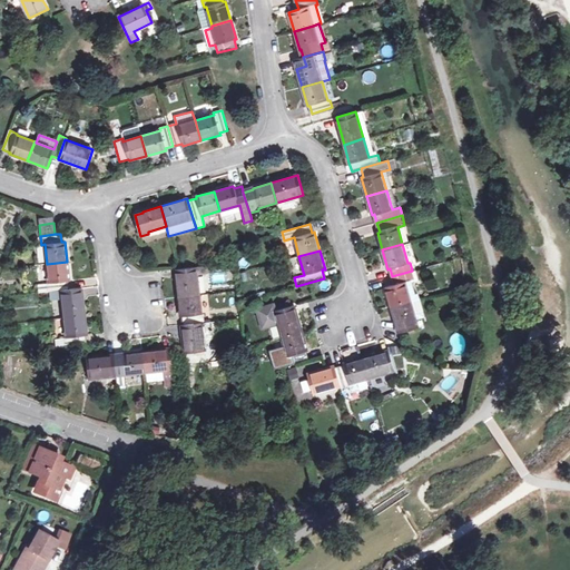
[(47,264),(49,284),(39,285),(40,293),(61,291),(69,290),(68,282),(70,282),(67,262),(47,264)]
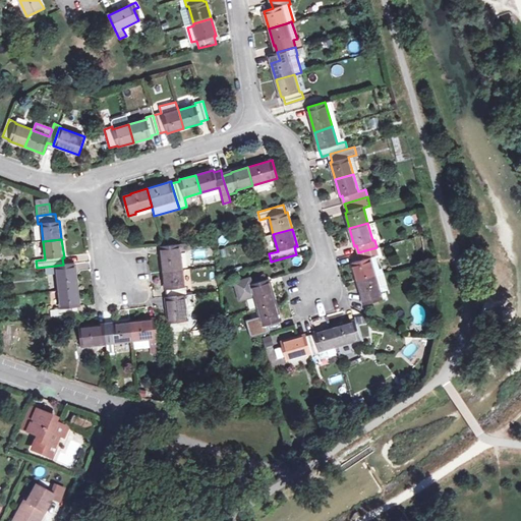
[(161,245),(164,272),(182,270),(180,251),(190,249),(189,242),(161,245)]
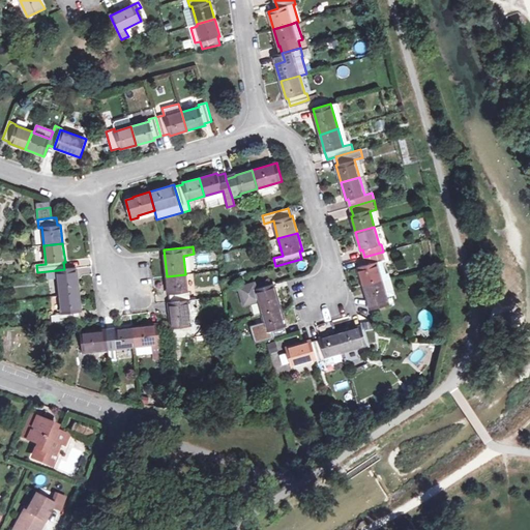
[(364,257),(366,265),(357,267),(362,285),(381,280),(376,262),(385,259),(383,252),(364,257)]
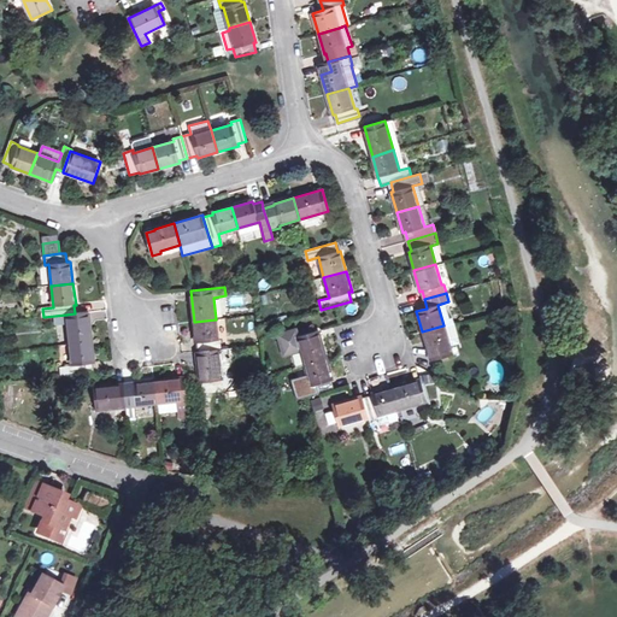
[(66,315),(70,346),(92,342),(88,312),(75,313),(66,315)]
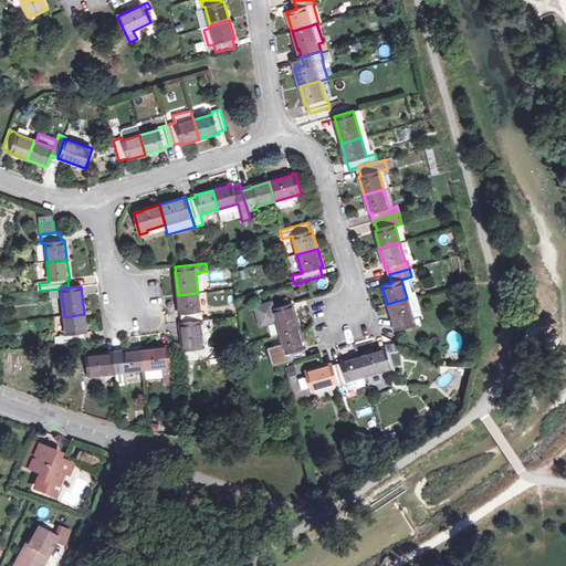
[(198,293),(178,295),(180,314),(181,314),(182,323),(203,321),(202,311),(200,311),(198,293)]
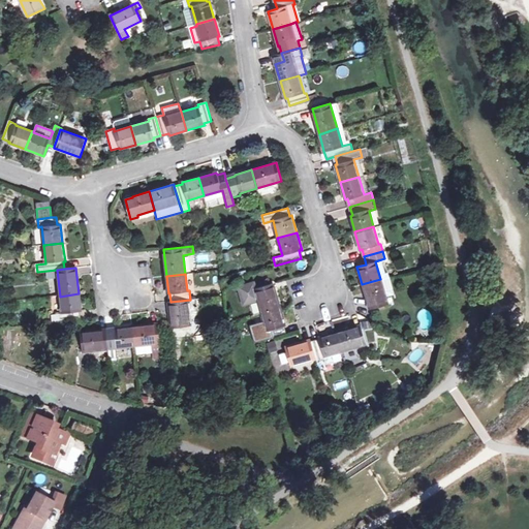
[(380,279),(362,284),(369,309),(387,304),(380,279)]
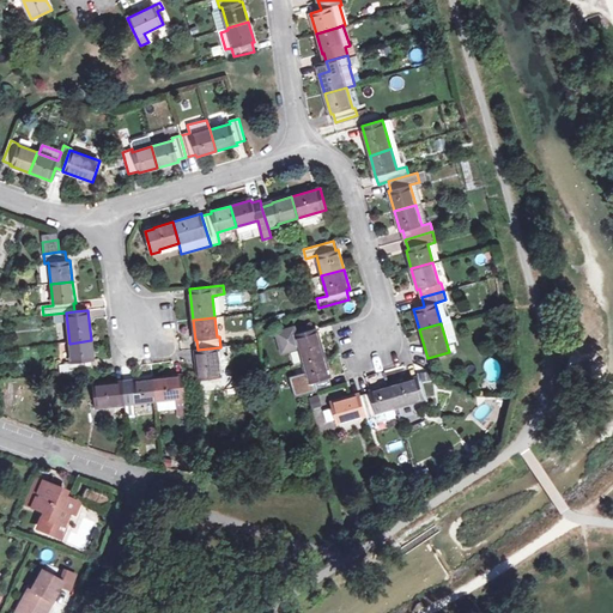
[(325,357),(316,328),(314,329),(296,334),(295,331),(293,328),(278,333),(283,351),(293,349),(301,356),(303,363),(325,357)]
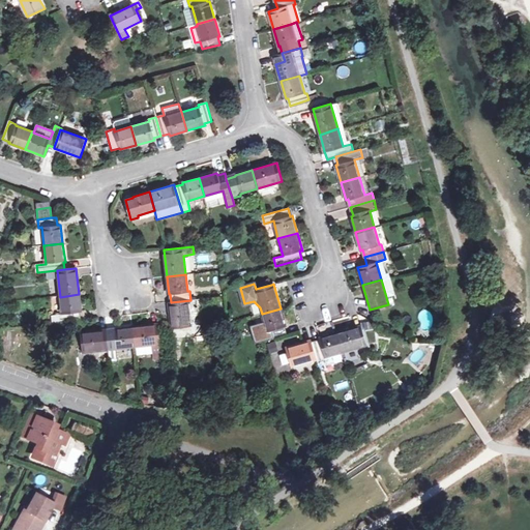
[(81,312),(79,294),(60,297),(62,314),(52,316),(53,323),(79,321),(78,313),(81,312)]
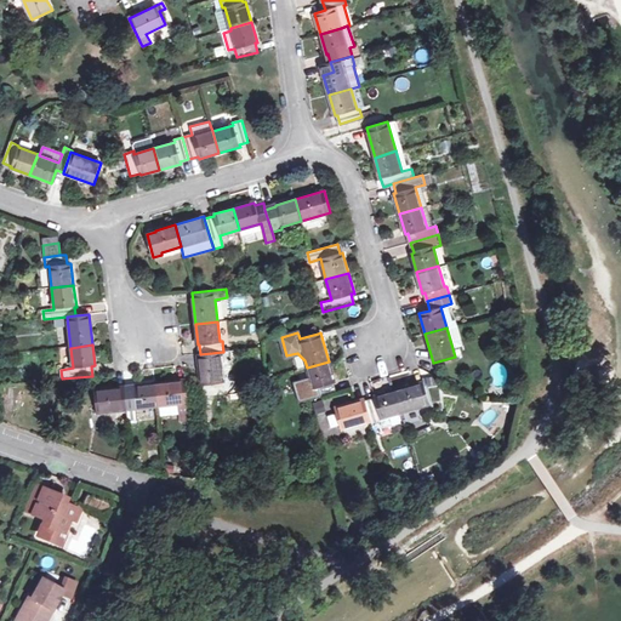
[(233,351),(223,352),(200,354),(199,354),(201,385),(223,382),(222,362),(233,360),(233,351)]
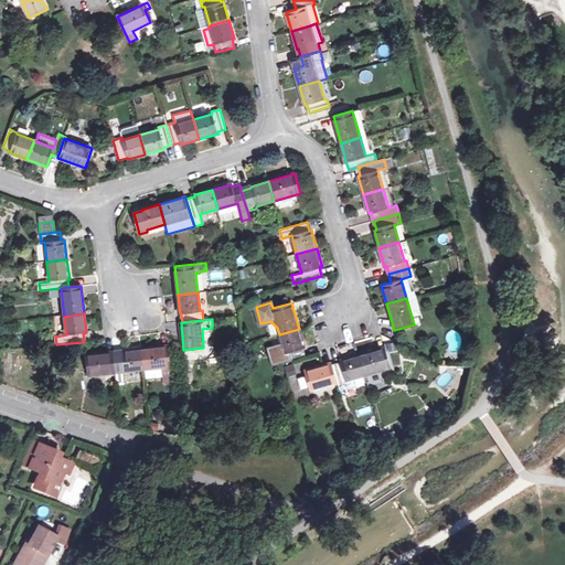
[(305,356),(302,349),(305,348),(299,329),(279,334),(269,338),(277,364),(305,356)]
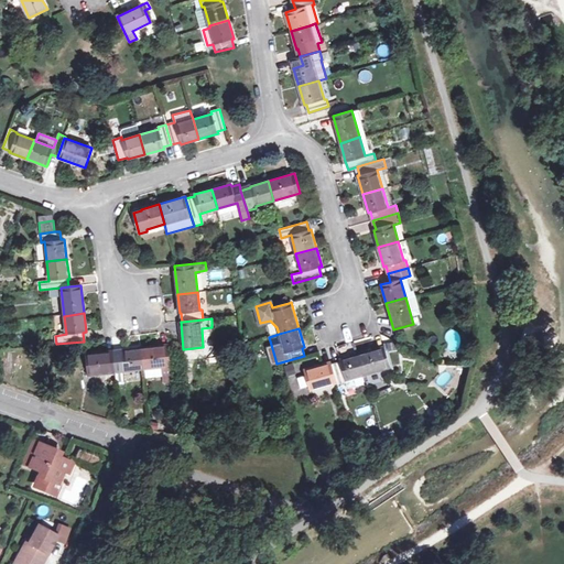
[(169,345),(141,348),(143,368),(162,367),(163,378),(172,377),(169,345)]
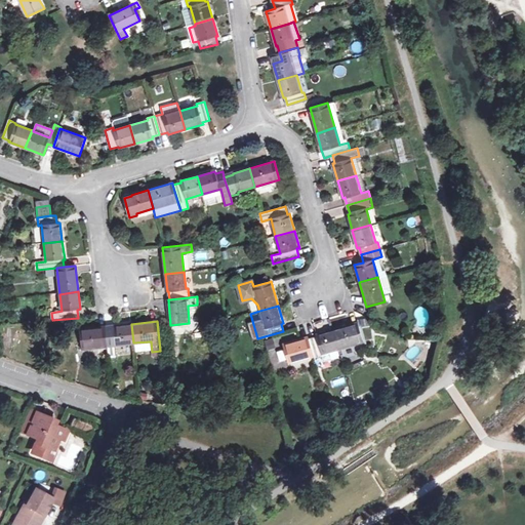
[(358,323),(334,330),(339,348),(363,340),(358,323)]
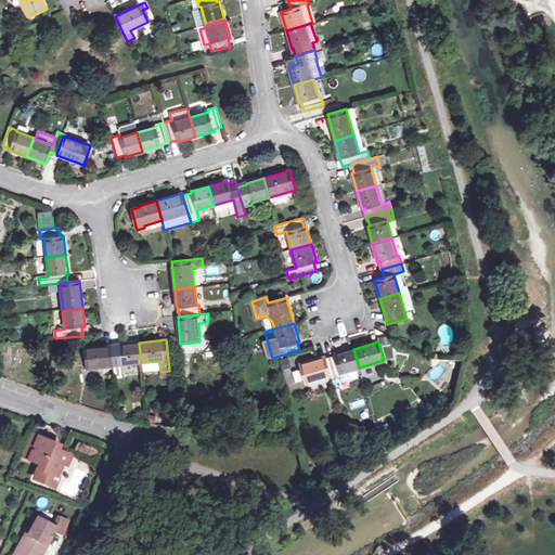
[(141,362),(139,343),(119,345),(119,347),(112,347),(114,365),(115,375),(123,375),(121,364),(141,362)]
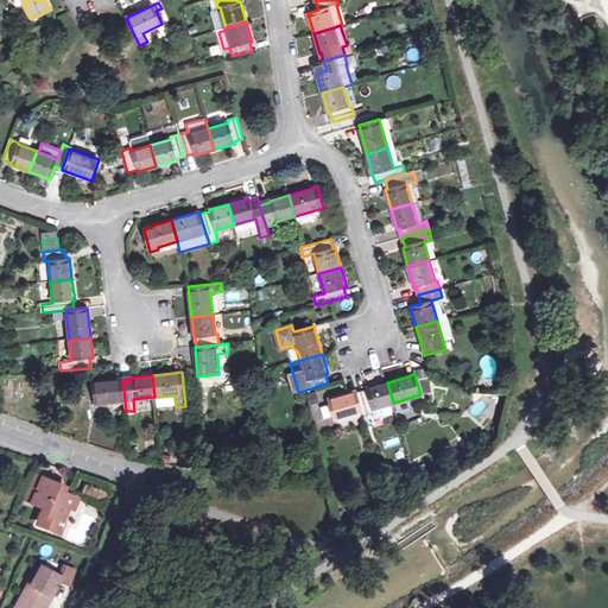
[(95,404),(125,400),(122,380),(122,379),(93,381),(95,404)]
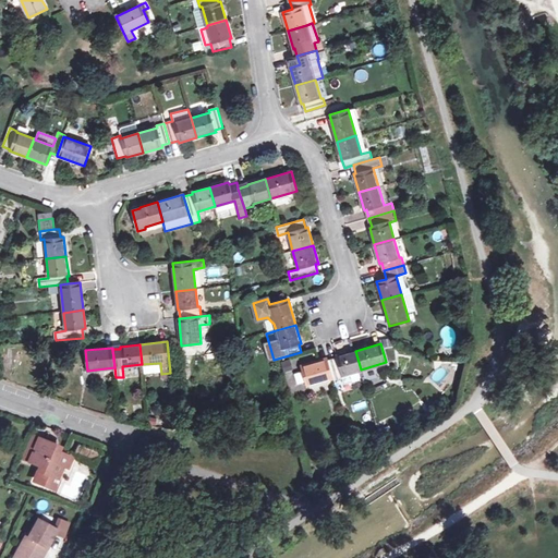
[(342,375),(361,370),(355,351),(336,356),(337,359),(328,360),(334,377),(335,379),(342,377),(342,375)]
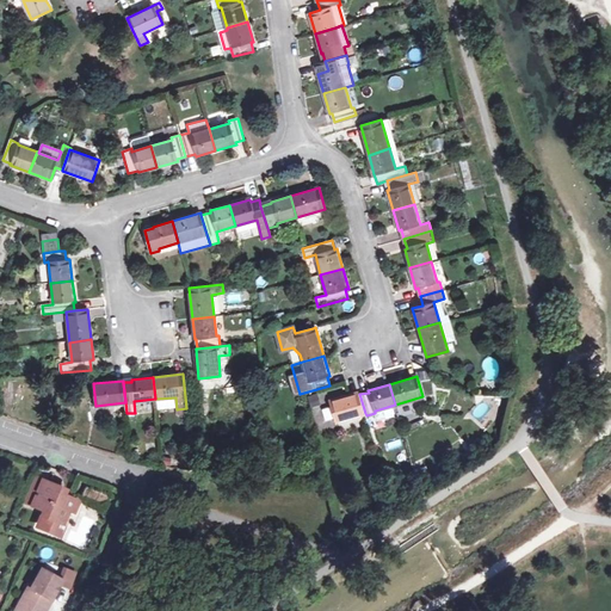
[(19,406),(23,388),(13,387),(11,405),(19,406)]
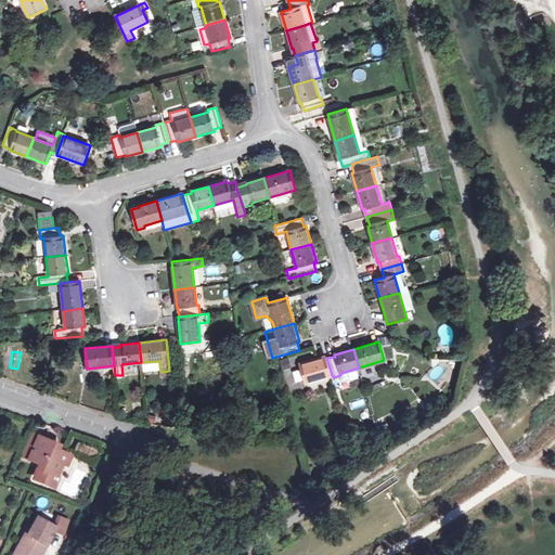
[(332,375),(326,358),(326,357),(300,364),(306,383),(332,375)]
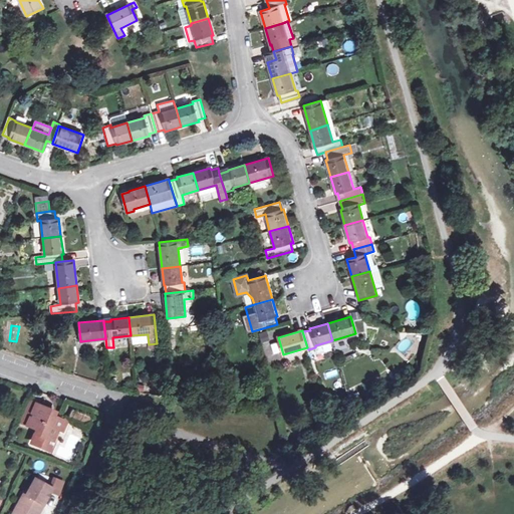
[(265,331),(258,332),(259,341),(267,340),(265,331)]
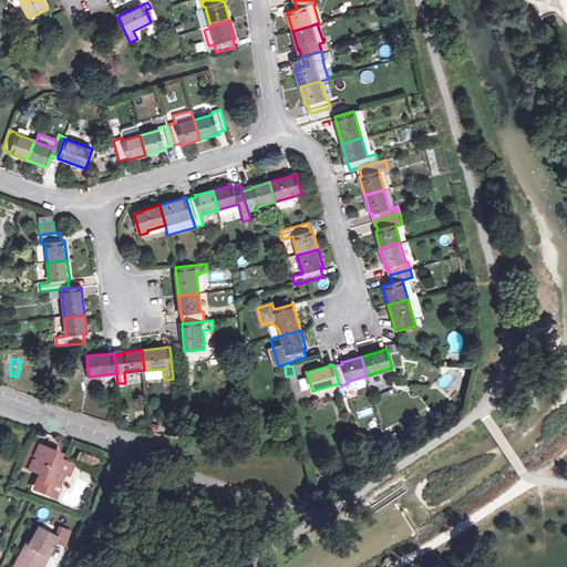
[(229,421),(228,432),(238,432),(239,422),(229,421)]
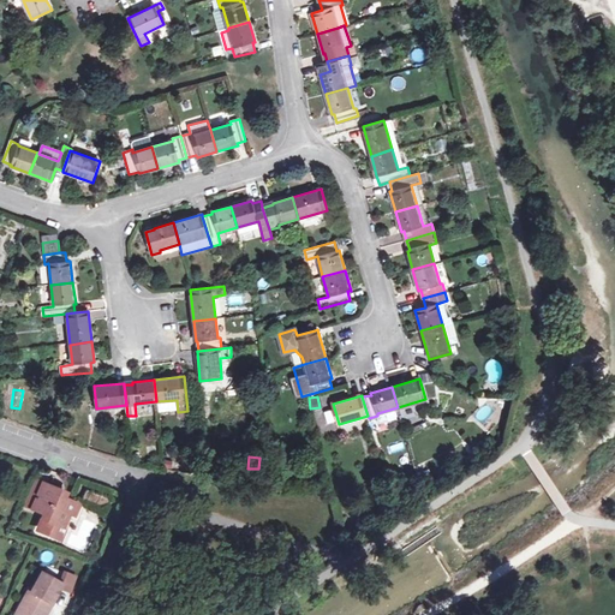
[(31,508),(43,484),(34,479),(23,505),(31,508)]
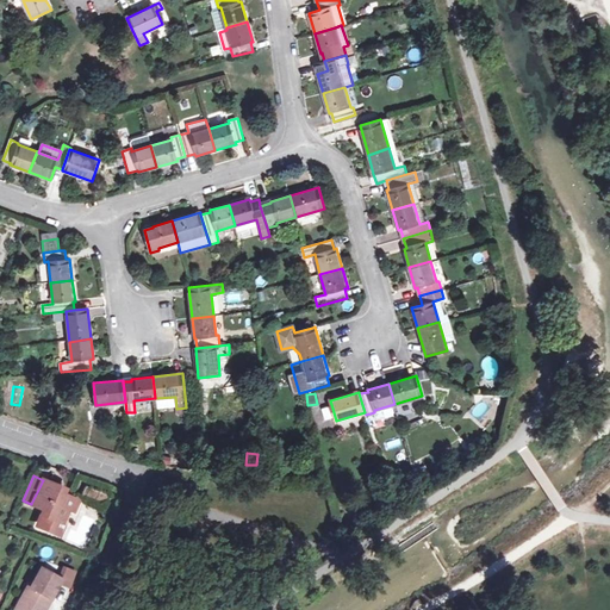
[(43,480),(31,504),(44,510),(38,523),(60,533),(69,510),(74,500),(53,491),(55,485),(43,480)]
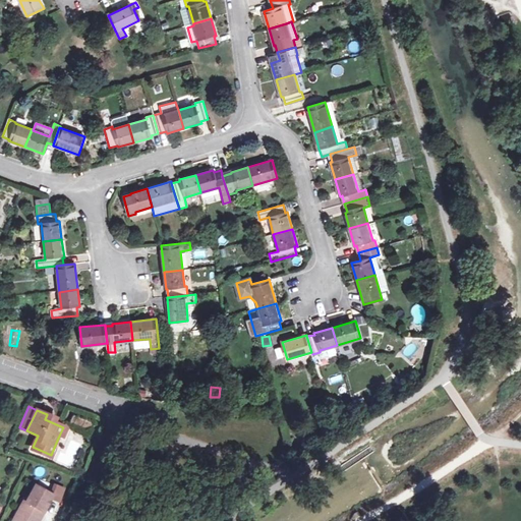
[(91,423),(77,418),(74,424),(89,430),(91,423)]
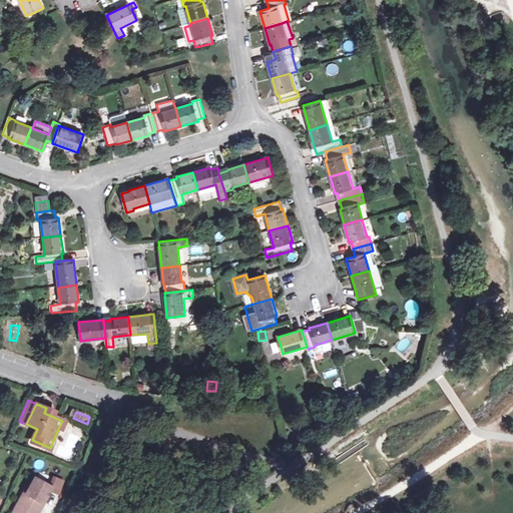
[(51,487),(35,477),(26,493),(24,492),(14,508),(20,512),(34,512),(35,512),(41,502),(43,503),(50,490),(58,494),(63,481),(55,477),(51,487)]
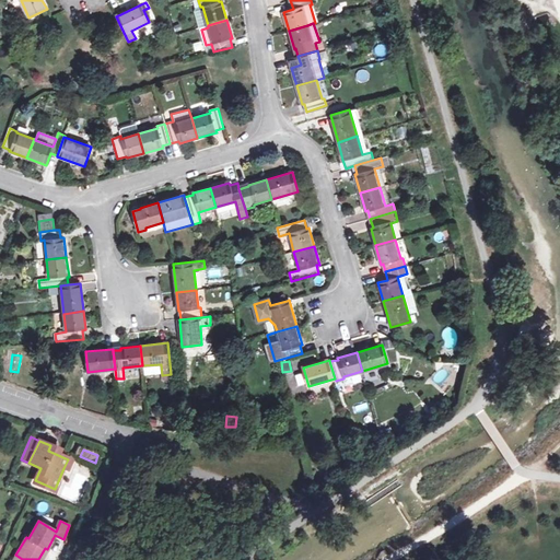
[(41,559),(47,549),(45,548),(38,559),(41,559)]
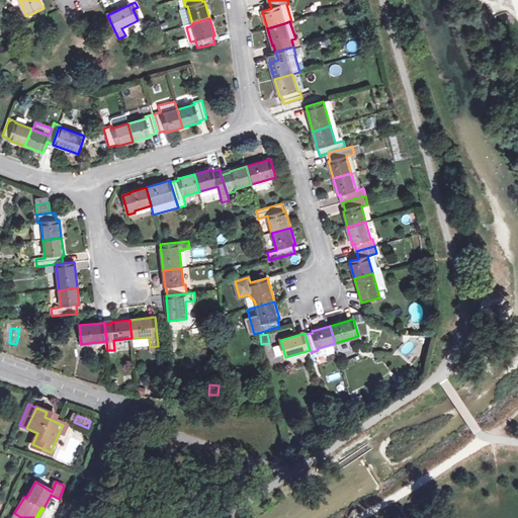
All buildings are outlined.
